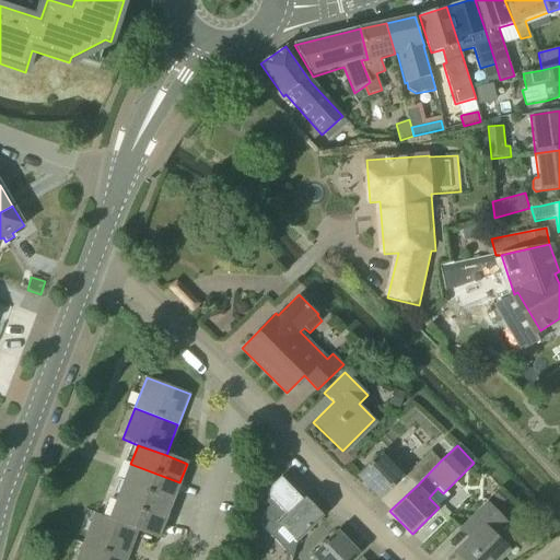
[(440,462),(432,453),(430,452),(406,475),(417,486),(440,462)]
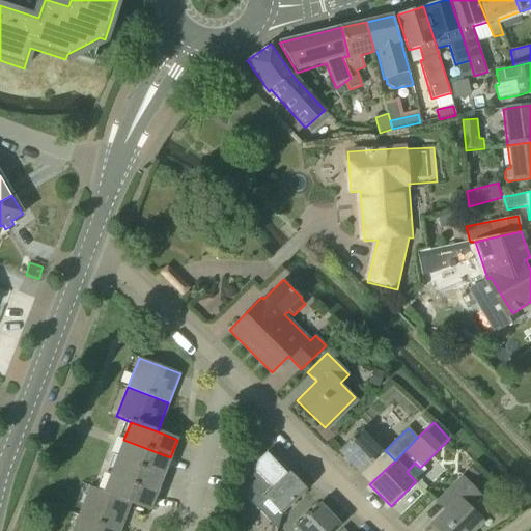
[(360,474),(383,452),(361,429),(338,451),(360,474)]
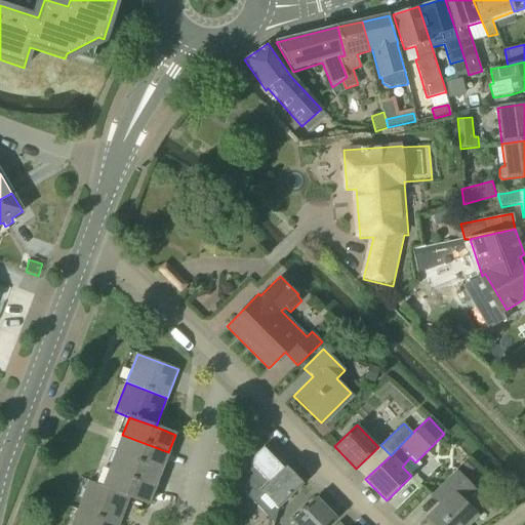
[(168,452),(122,435),(116,452),(162,470),(168,452)]
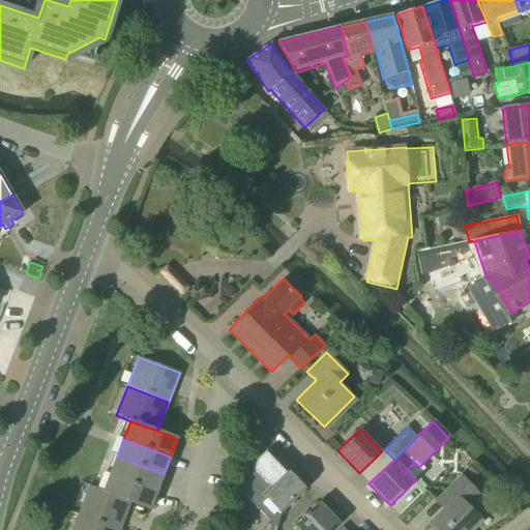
[(245,501),(246,498),(275,528),(281,514),(305,490),(287,470),(284,473),(264,452),(256,461),(254,470),(252,475),(255,479),(249,484),(241,482),(237,498),(245,501)]
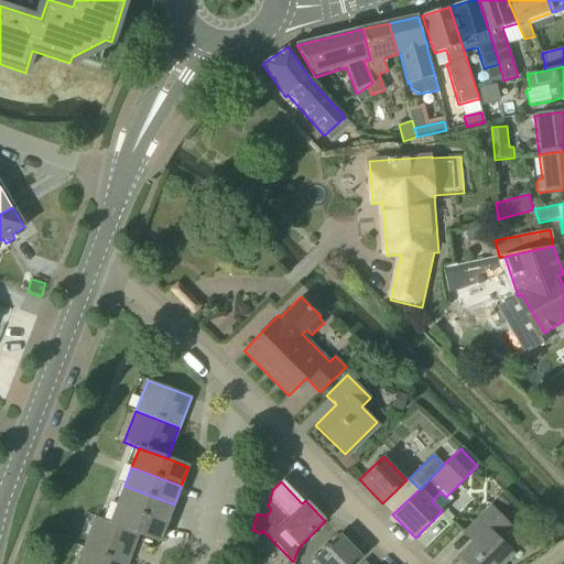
[(174,505),(125,486),(117,505),(167,523),(174,505)]
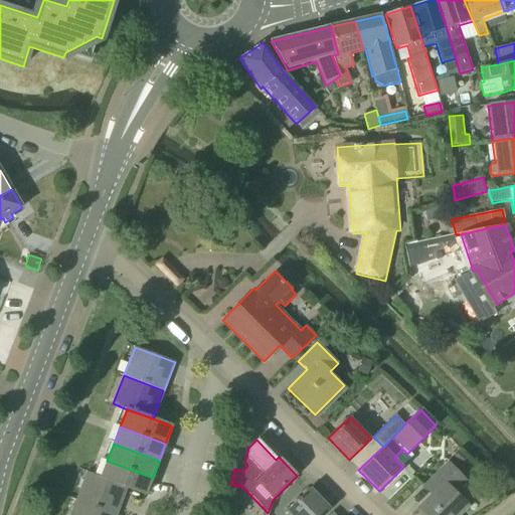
[(461,465),(468,459),(460,451),(453,458),(461,465)]
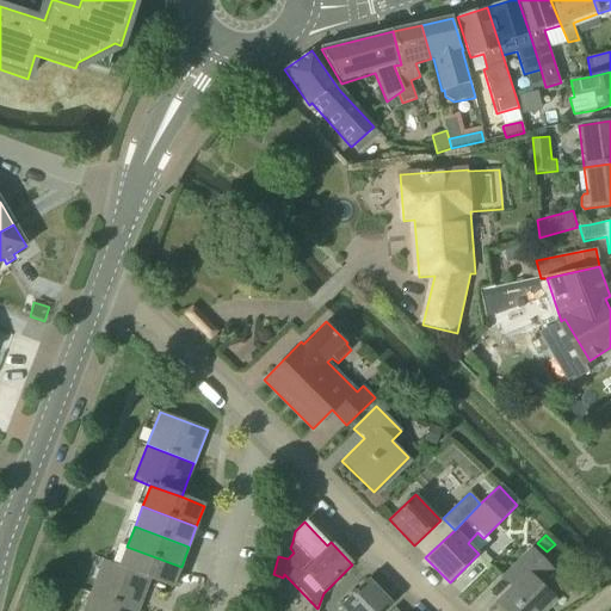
[(181,567),(127,547),(119,567),(150,579),(173,587),(181,567)]
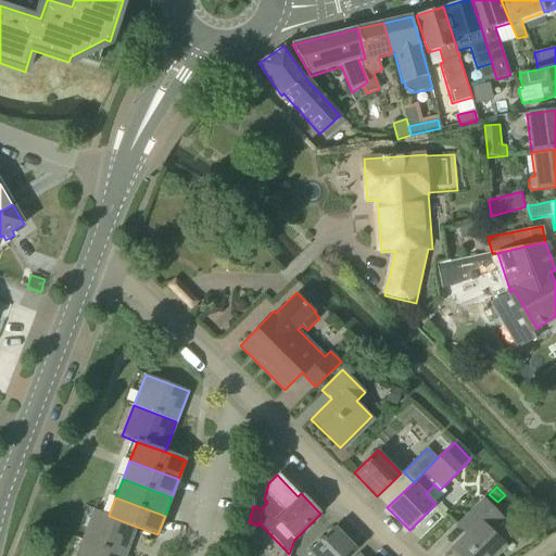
[(505,520),(483,498),(458,523),(468,533),(453,548),(459,555),(494,555),(505,545),(493,532),(505,520)]
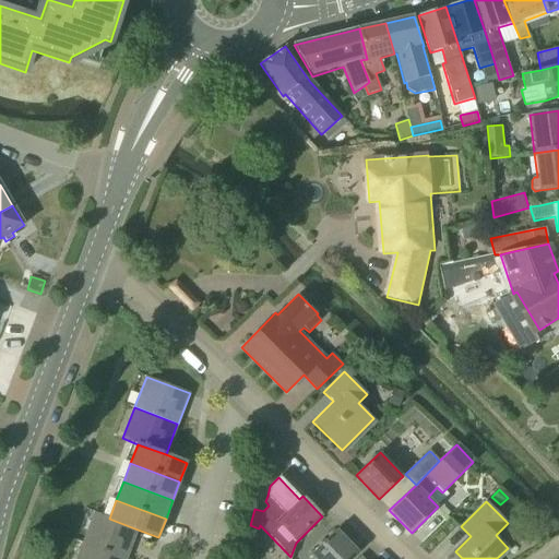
[(126,558),(138,530),(109,519),(94,513),(83,544),(123,558),(126,558)]
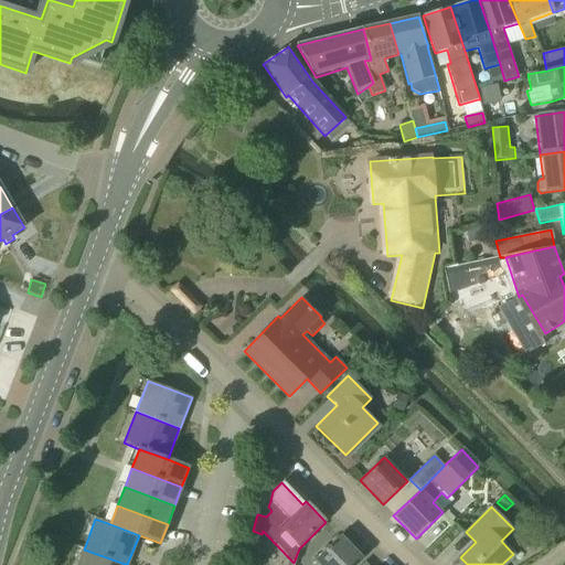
[(354,564),(361,560),(339,536),(312,562),(316,564),(354,564)]
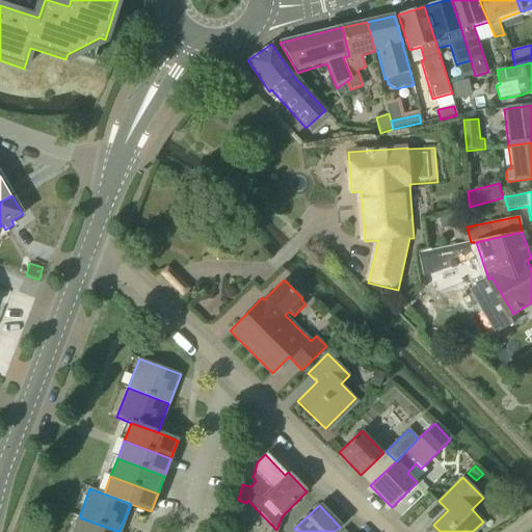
[(117,531),(79,517),(73,531),(117,531)]
